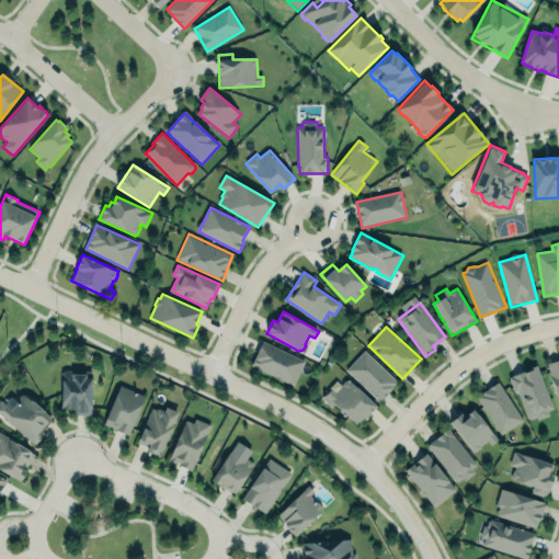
[(251,366),(263,341),(306,362),(294,386),(251,366)]
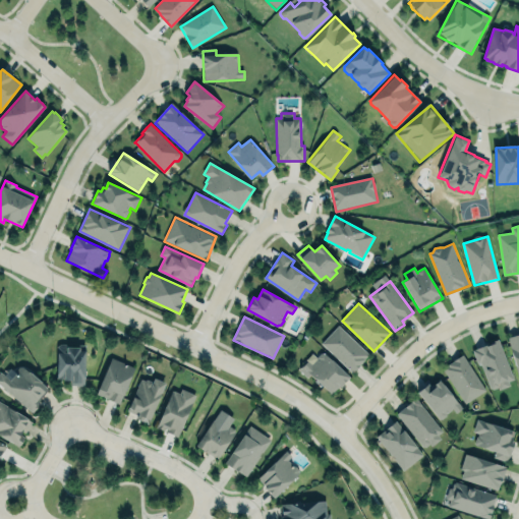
[(353,372),(369,354),(339,326),(322,344),(353,372)]
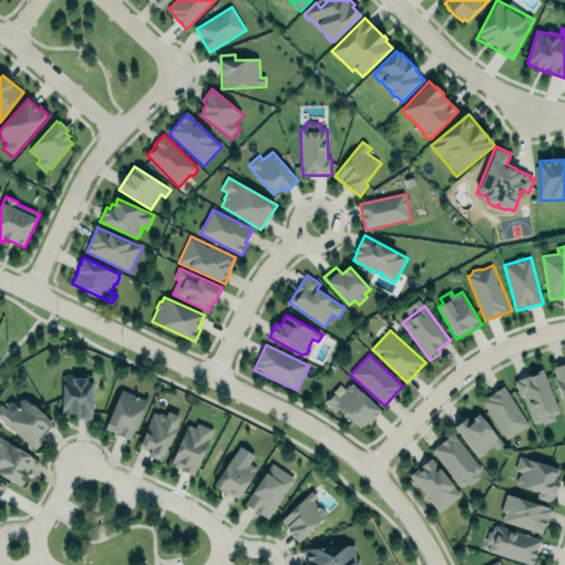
[(564,365),(553,368),(564,406),(564,365)]
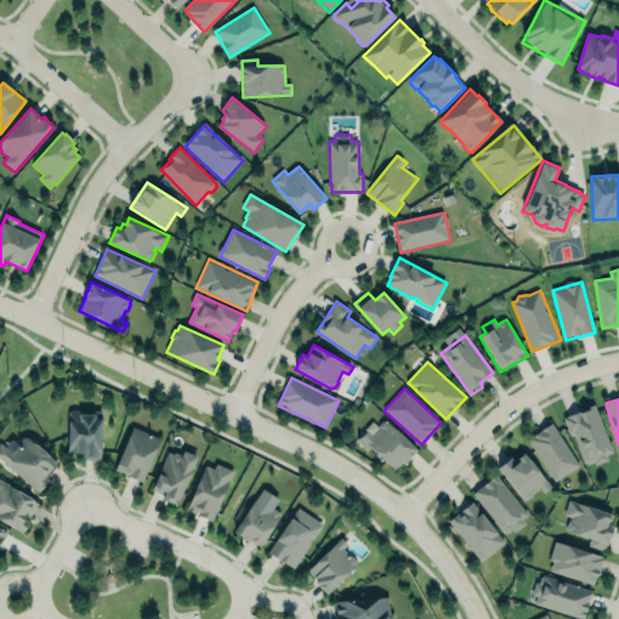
[(614,453),(595,404),(590,407),(591,409),(567,419),(585,465),(594,463),(595,465),(608,459),(607,455),(614,453)]
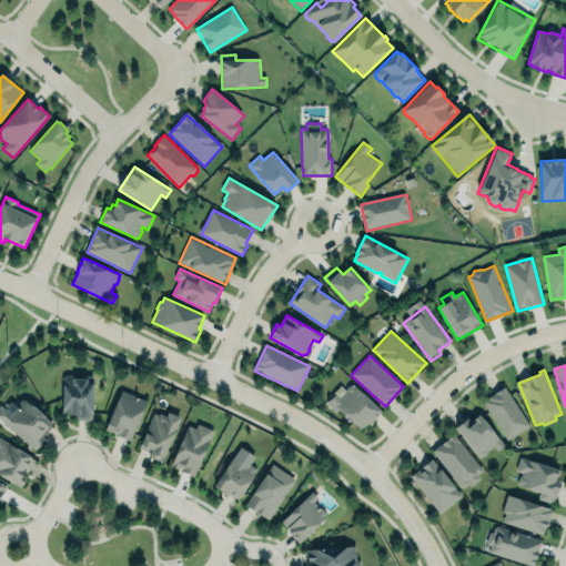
[(64,385),(74,386),(74,380),(88,380),(88,383),(93,384),(92,422),(78,421),(79,415),(63,415),(64,385)]
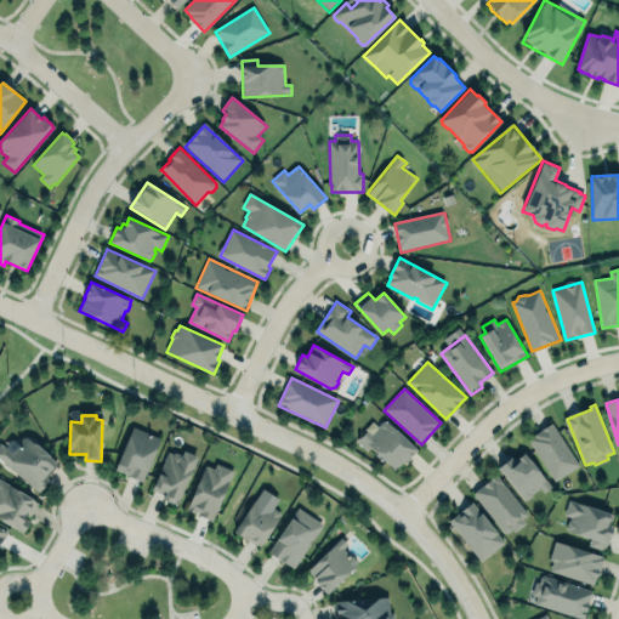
[(416,449),(387,422),(384,421),(379,426),(380,429),(373,436),(368,431),(358,442),(367,450),(370,446),(380,454),(379,455),(380,458),(382,456),(396,470),(405,460),(407,461),(410,458),(410,456),(416,449)]
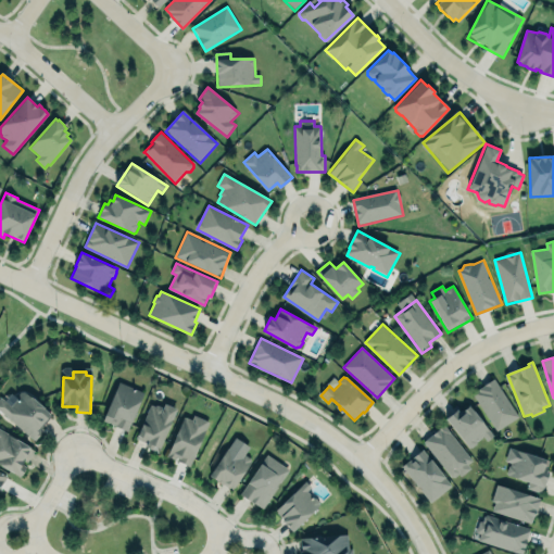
[(474,394),(479,390),(479,389),(485,386),(485,385),(495,378),(520,417),(498,432),(474,394)]
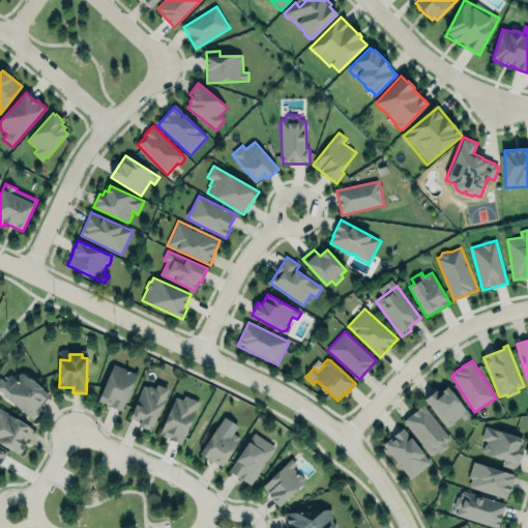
[(115,364),(138,375),(122,411),(99,401),(115,364)]
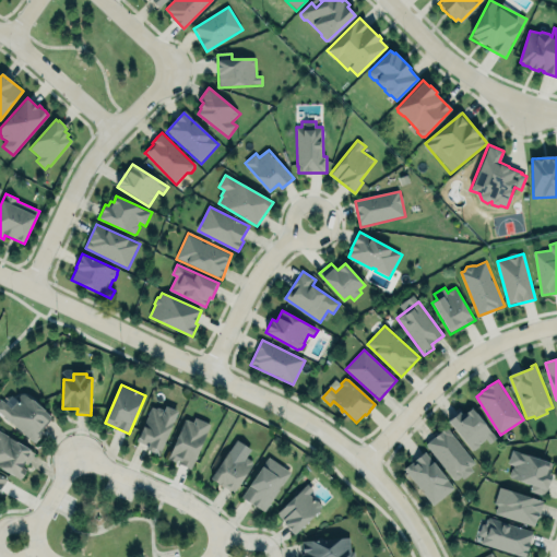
[(0,401),(0,414),(36,445),(45,435),(42,431),(54,418),(25,394),(21,394),(16,400),(12,396),(6,403),(1,400),(0,401)]
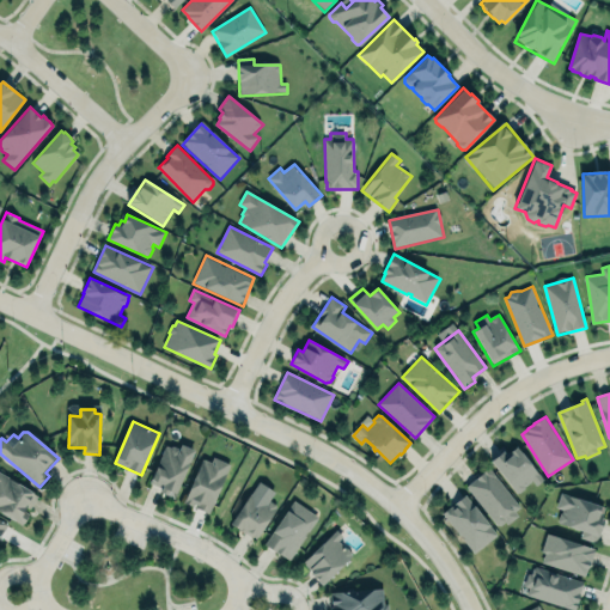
[(176,493),(196,450),(182,445),(180,449),(174,446),(171,447),(166,446),(157,469),(151,483),(163,488),(162,493),(175,498),(176,493)]
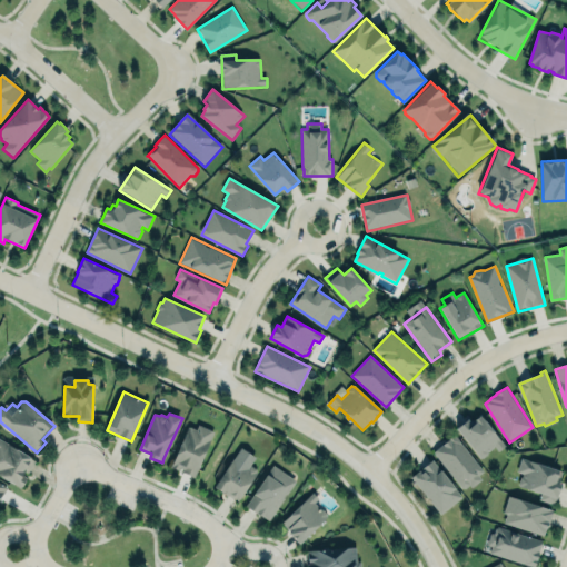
[(459,428),(479,461),(503,447),(483,414),(459,428)]
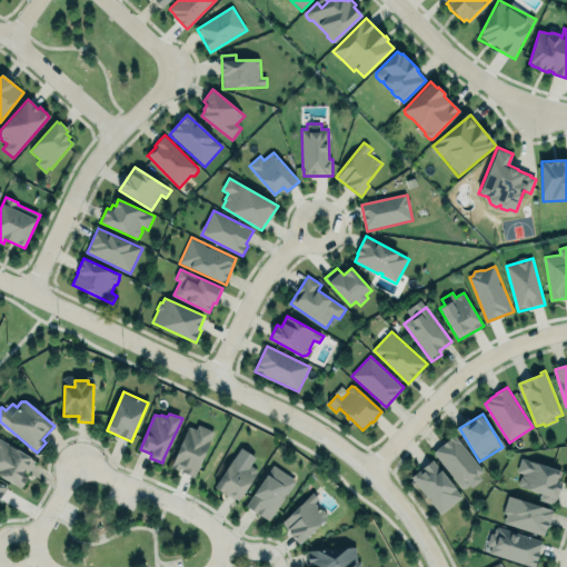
[(171,467),(189,427),(197,430),(199,425),(215,433),(195,477),(171,467)]
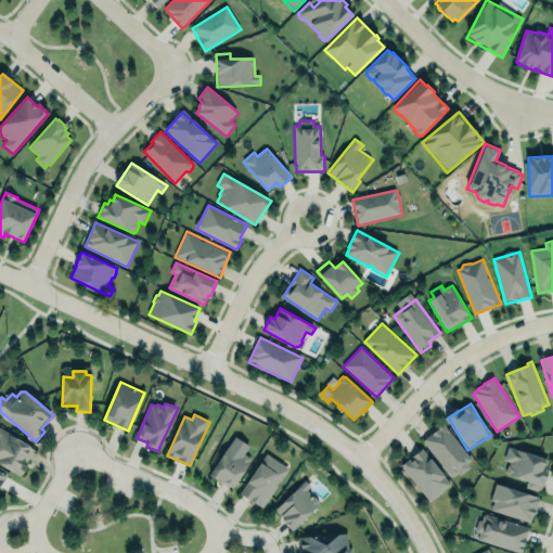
[(423,441),(444,425),(472,460),(467,463),(471,467),(461,476),(459,473),(452,478),(423,441)]
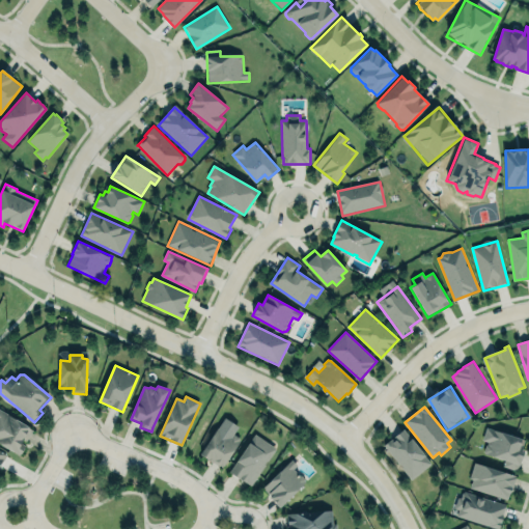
[(0,444),(20,456),(34,430),(0,410),(0,444)]
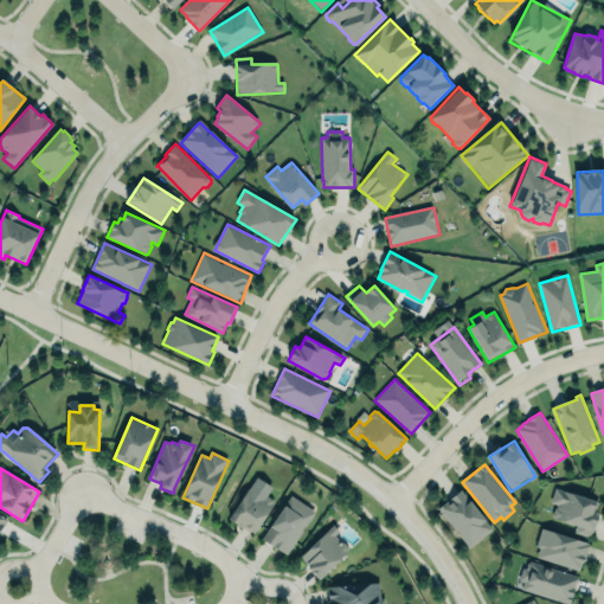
[(227,518),(242,528),(243,526),(254,534),(275,503),(274,502),(274,500),(268,496),(265,496),(259,492),(261,489),(252,483),(227,518)]
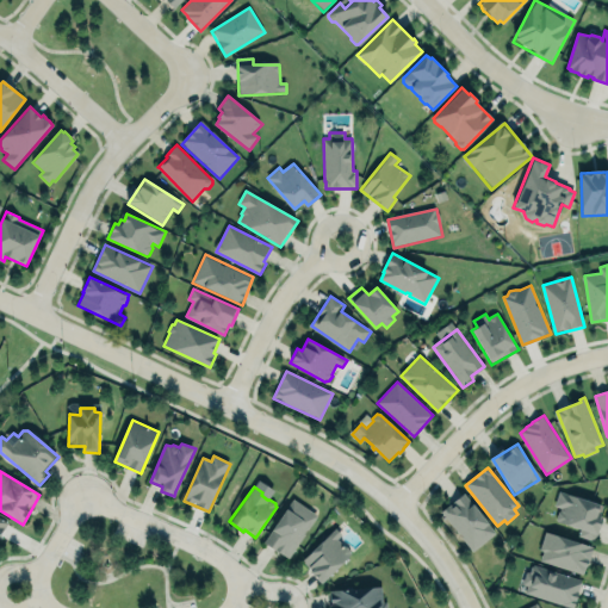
[(559,491),(600,504),(597,513),(601,514),(600,519),(602,520),(595,541),(578,537),(581,529),(559,522),(557,520),(559,513),(560,512),(562,508),(556,507),(559,491)]
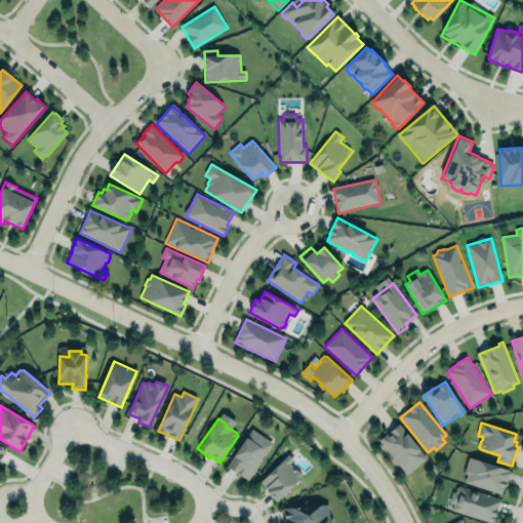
[(379,440),(399,425),(427,458),(407,474),(379,440)]
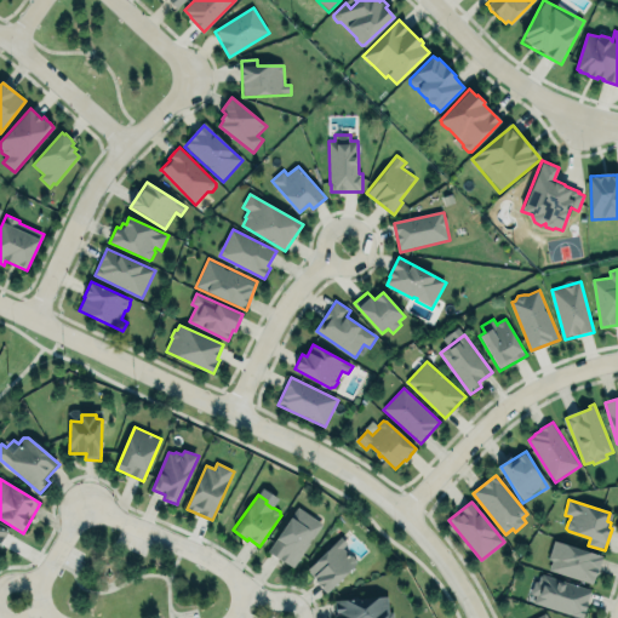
[(269,550),(298,508),(324,524),(295,567),(269,550)]
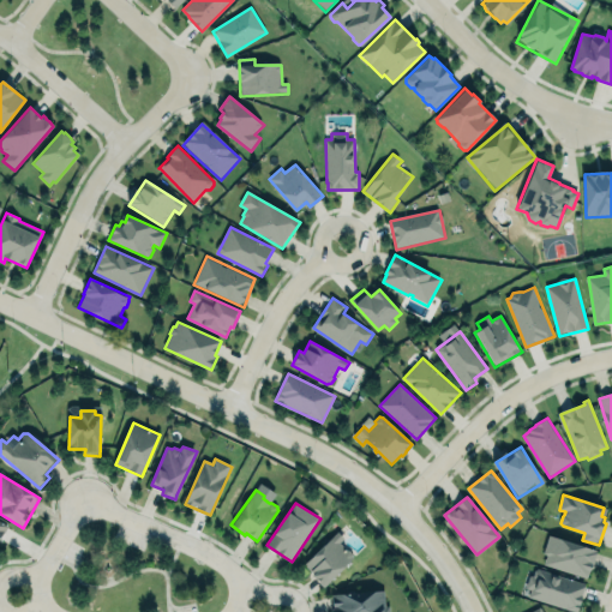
[(305,565),(313,557),(315,555),(339,533),(341,537),(345,539),(340,543),(345,547),(345,550),(347,551),(348,550),(353,555),(353,558),(323,587),(313,576),(315,574),(305,565)]
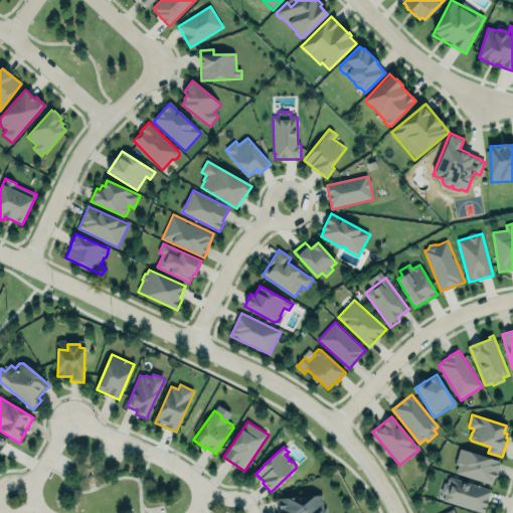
[(461,449),(500,462),(492,485),(457,474),(459,466),(456,465),(461,449)]
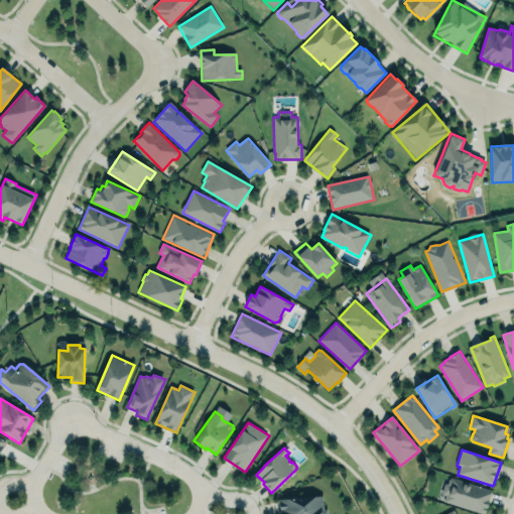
[(491,491),(453,479),(451,479),(448,485),(445,484),(442,494),(446,496),(444,501),(479,513),(486,513),(490,502),(488,501),(491,491)]
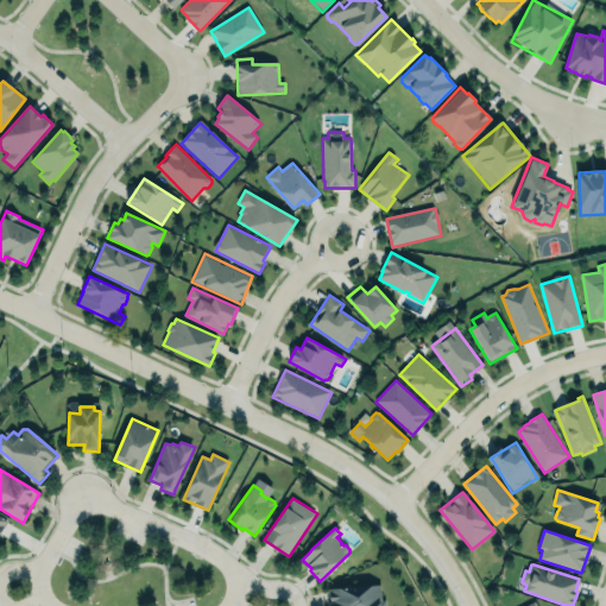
[(386,605),(386,601),(382,601),(380,586),(329,589),(330,603),(328,604),(328,605),(386,605)]
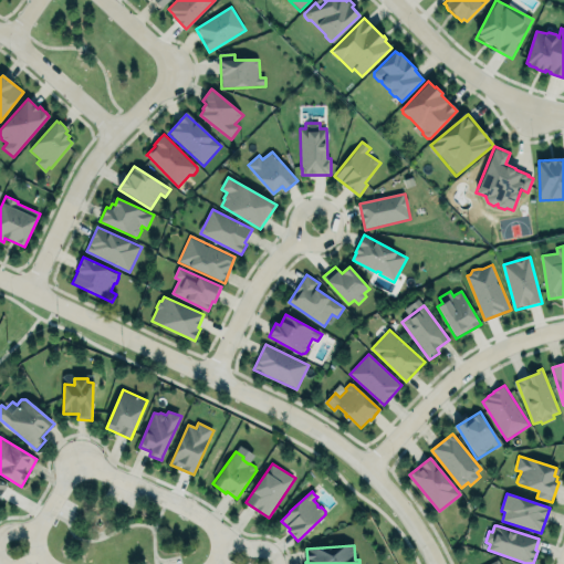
All buildings are outlined.
